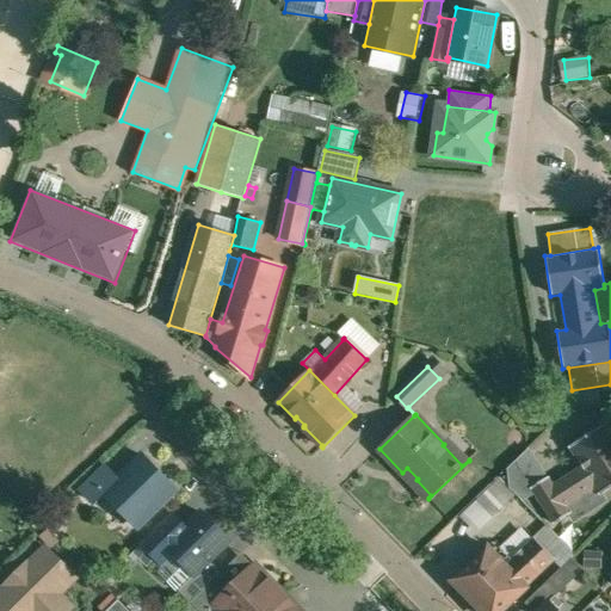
[(610,430),(606,424),(571,446),(584,468),(568,477),(569,479),(555,488),(567,506),(597,487),(602,495),(610,488),(610,430)]
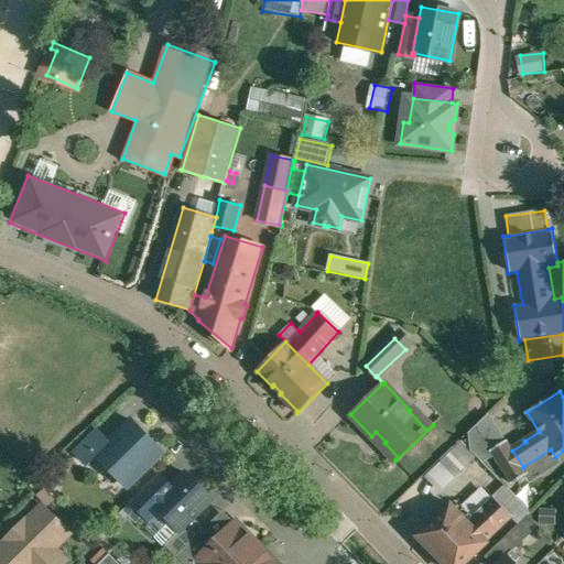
[(109,443),(97,455),(128,487),(163,452),(132,421),(109,443)]
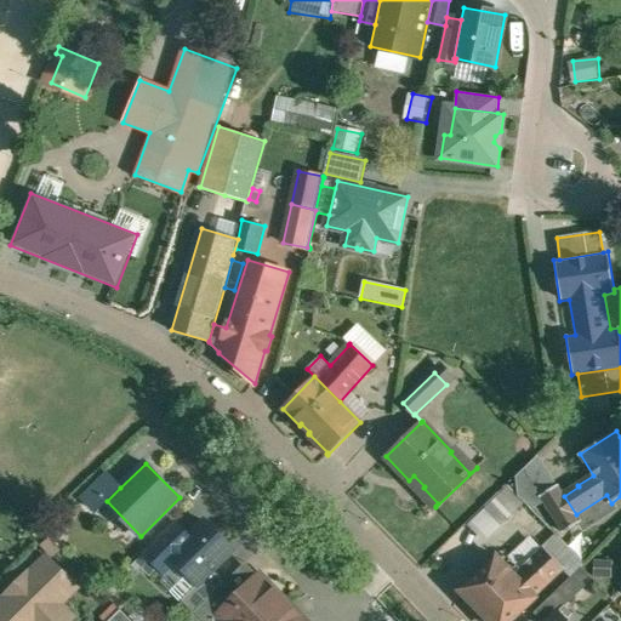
[(107,474),(84,497),(97,512),(107,501),(120,488),(107,474)]
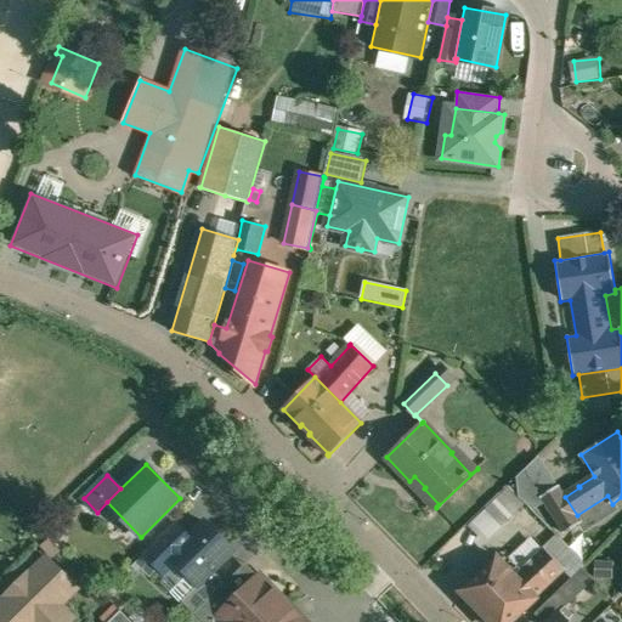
[(565,497),(559,486),(542,497),(565,533),(582,522),(577,515),(565,497)]
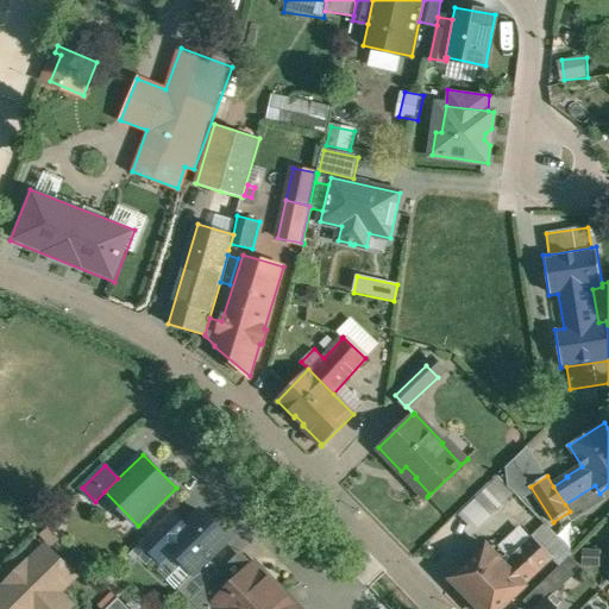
[(500,477),(463,513),(477,527),(513,491),(500,477)]
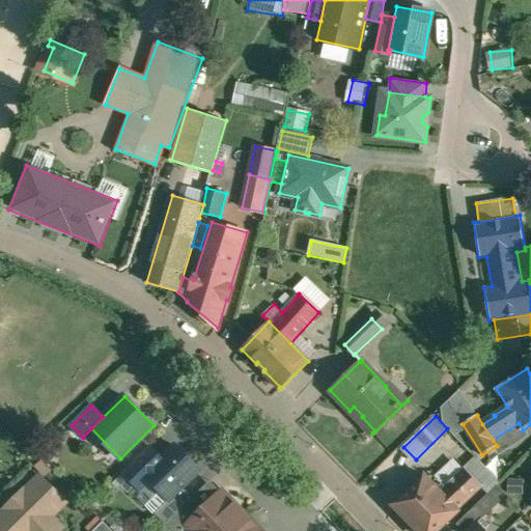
[(162,458),(145,474),(151,480),(170,499),(200,470),(175,445),(162,458)]
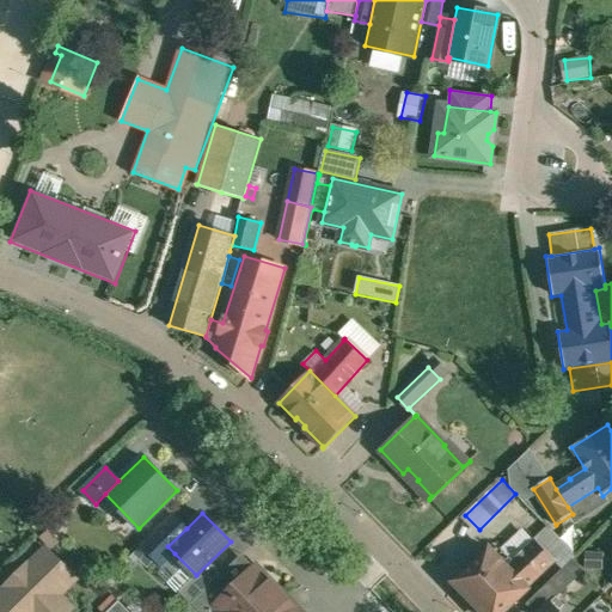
[(173,514),(142,545),(163,565),(175,554),(167,546),(187,528),(173,514)]
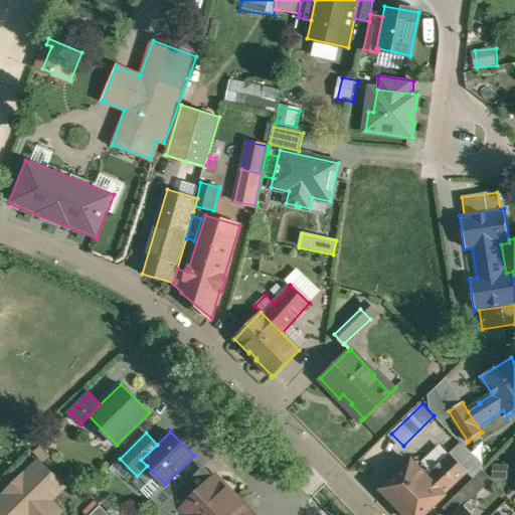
[(485,468),(461,443),(450,454),(451,455),(452,455),(468,472),(468,473),(474,479),(485,468)]
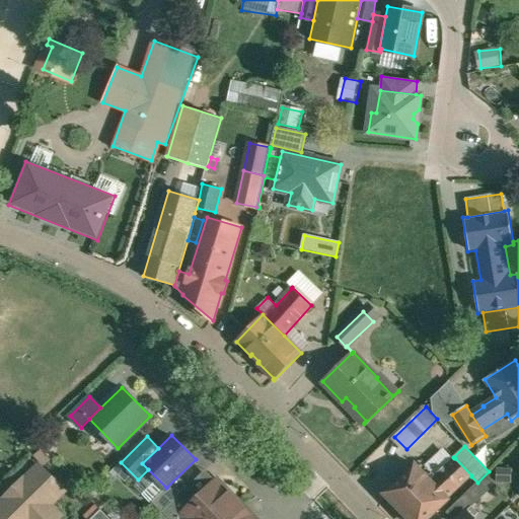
[(416,464),(384,493),(410,518),(427,518),(448,499),(471,476),(471,475),(455,458),(454,458),(431,480),(416,464)]
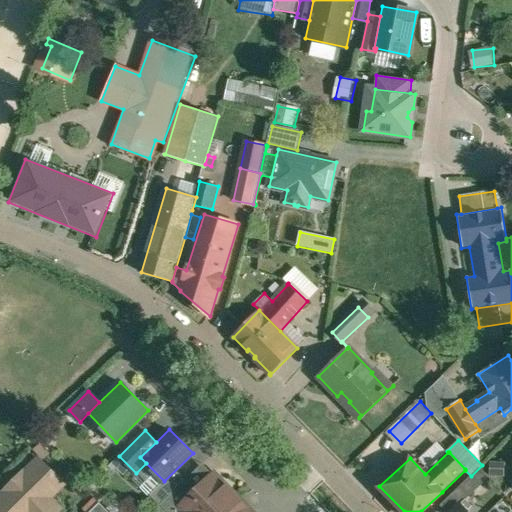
[(24,471),(4,491),(5,492),(0,496),(0,511),(19,511),(22,509),(25,511),(59,511),(62,509),(51,498),(65,484),(40,458),(25,472),(24,471)]
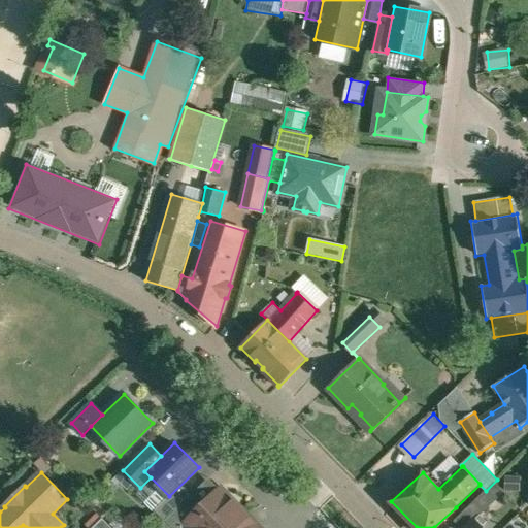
[(203,505),(185,524),(185,525),(188,527),(221,527),(241,508),(222,488),(203,505)]
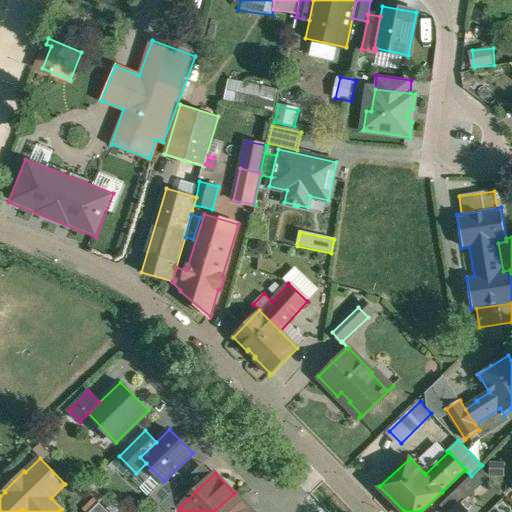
[(186,479),(161,505),(168,511),(176,511),(179,509),(179,508),(197,490),(186,479)]
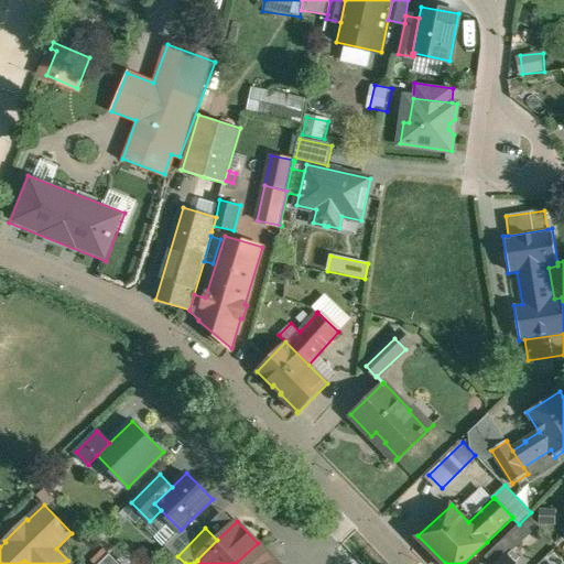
[(279,563),(258,543),(236,563),(279,563)]
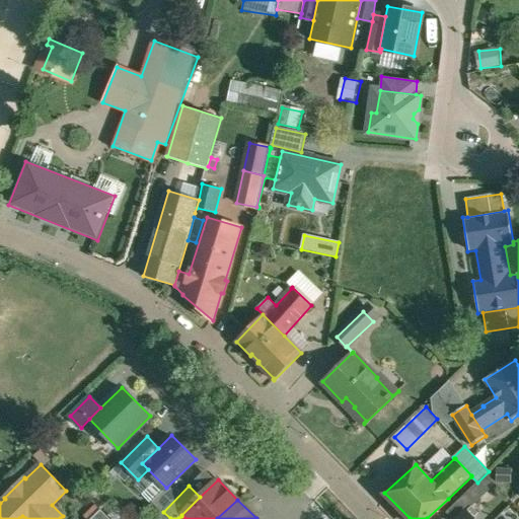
[(478,513),(472,506),(466,511),(473,518),(478,513)]
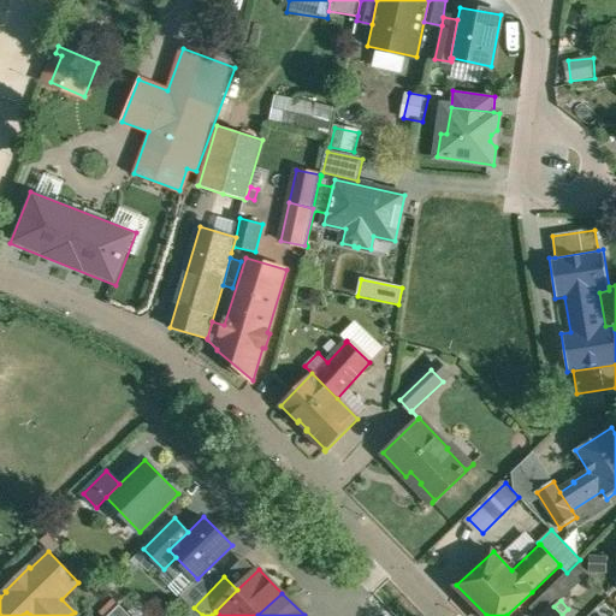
[(130,615),(120,605),(108,615),(130,615)]
